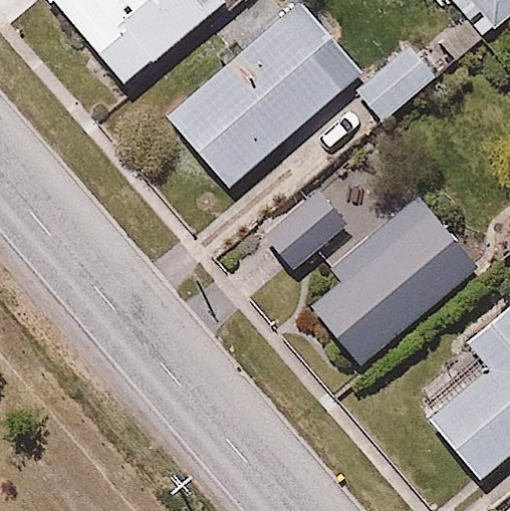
[(53,0),(124,85),(227,2),(225,0),(53,0)]
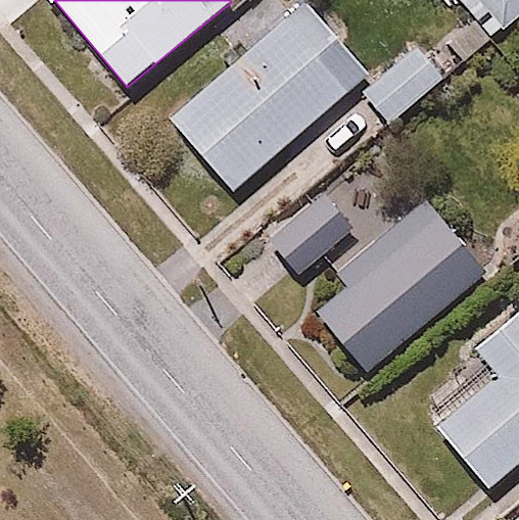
[(473,0),(502,31),(518,15),(518,0),(473,0)]
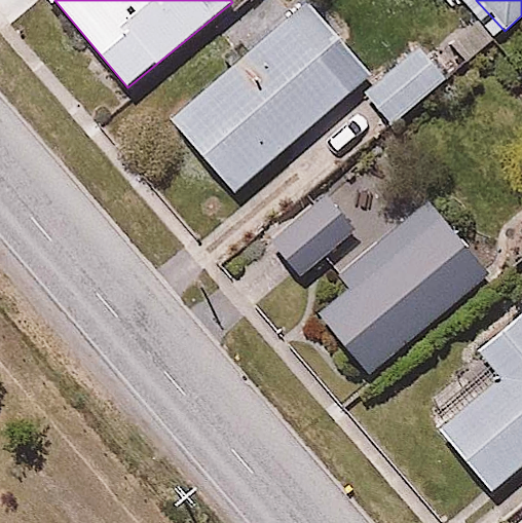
[(234,191),(371,74),(308,2),(168,120),(234,191)]
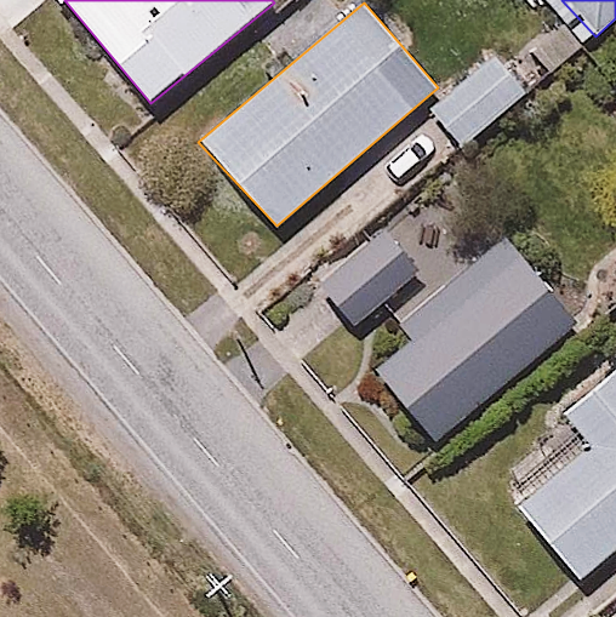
[(471,154),(531,91),(497,57),(435,120),(471,154)]
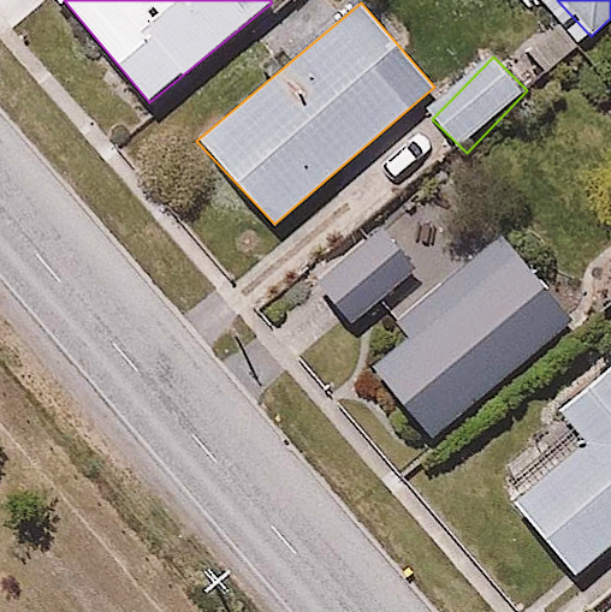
[(350,320),(411,267),(379,229),(318,280),(350,320)]
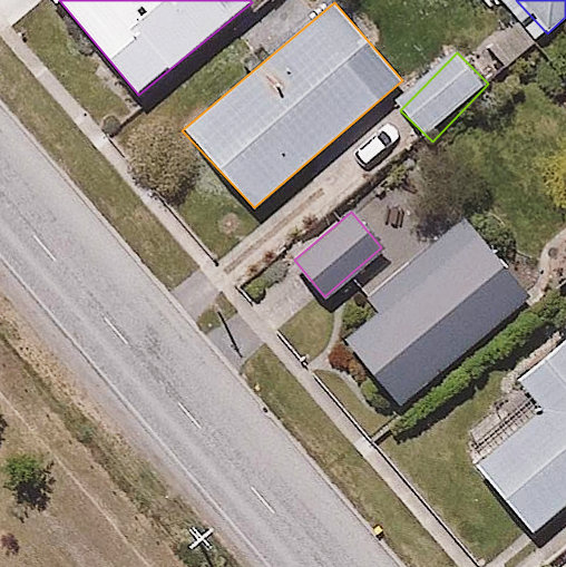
[(398,402),(529,292),(460,218),(368,297),(381,313),(345,342),(398,402)]
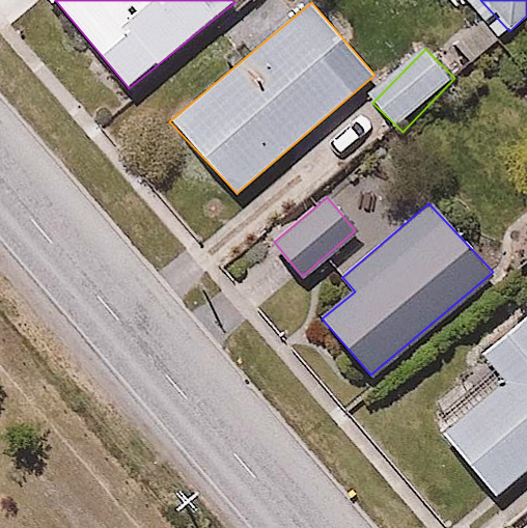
[(444,432),(499,495),(526,469),(526,316),(481,352),(504,380),(444,432)]
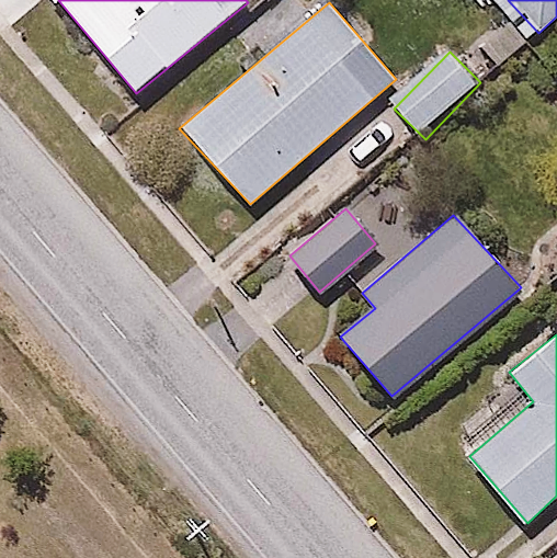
All buildings are outlined.
